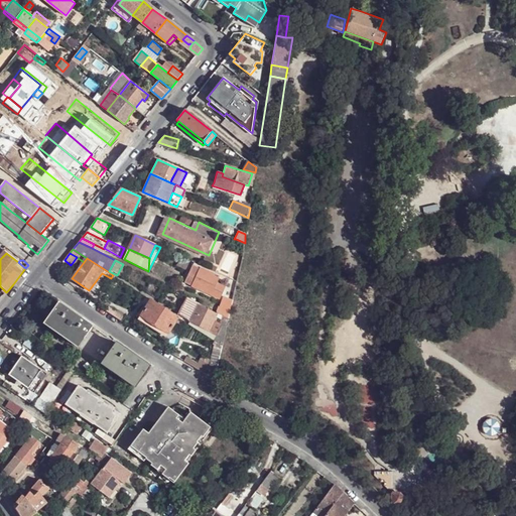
[(191,285),(201,268),(192,265),(185,282),(191,285)]
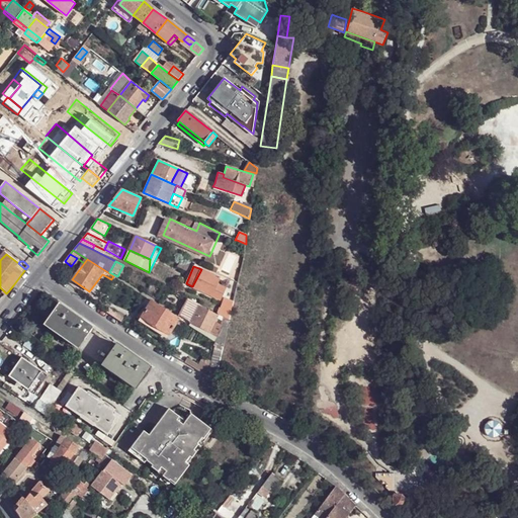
[(221,275),(202,267),(201,269),(220,278),(221,275)]
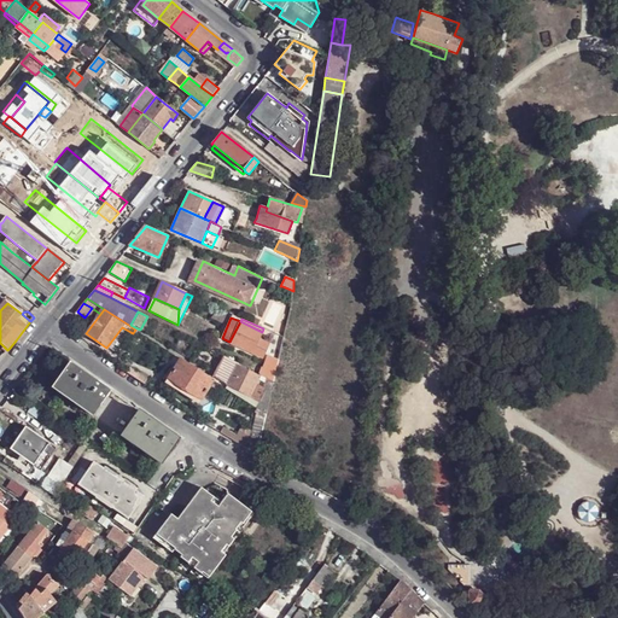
[(229,342),(254,353),(260,340),(261,334),(262,332),(240,321),(229,342)]
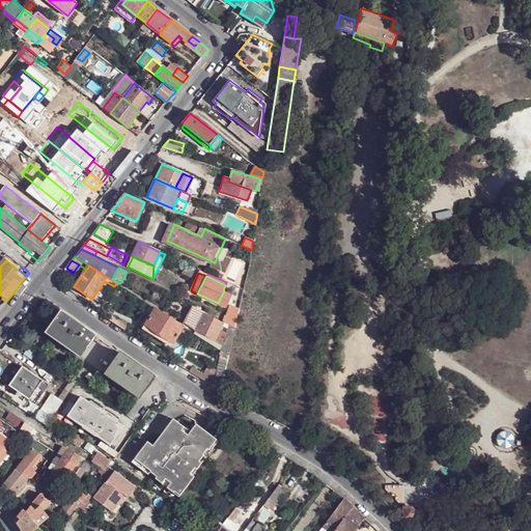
[(105,281),(91,299),(99,303),(108,288),(110,289),(112,285),(105,281)]
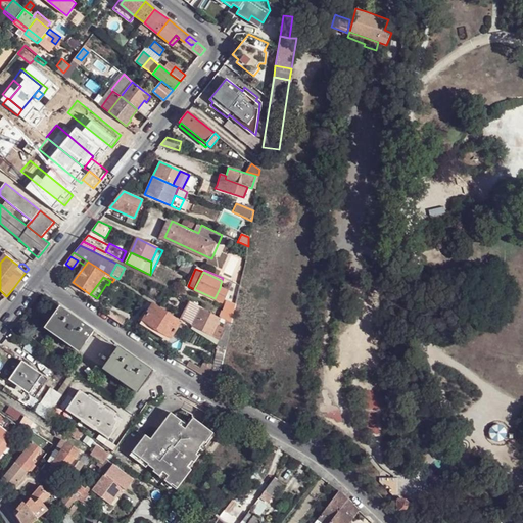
[(221,283),(231,287),(232,282),(223,278),(222,281),(221,283)]
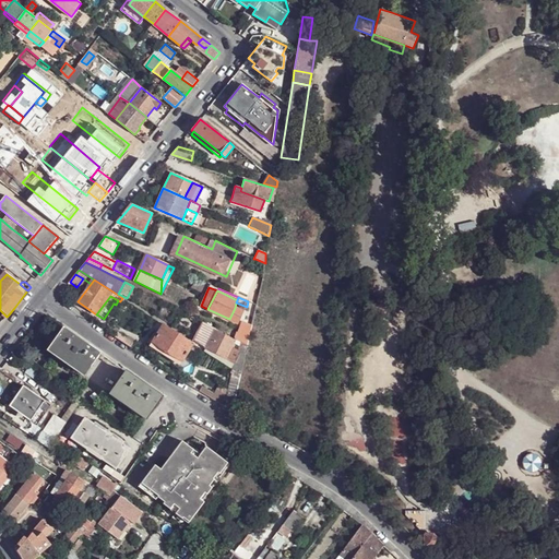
[(257,306),(248,301),(247,307),(246,313),(253,316),(257,306)]
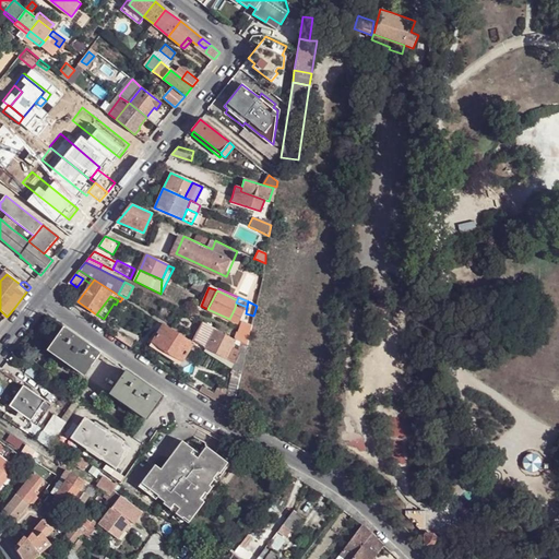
[(245,312),(235,308),(229,319),(239,323),(245,312)]
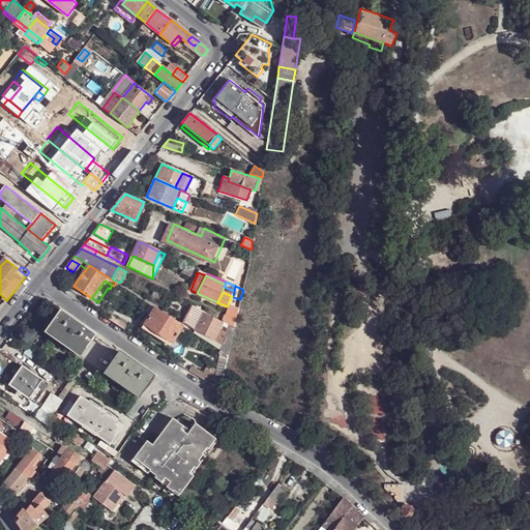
[(233,297),(230,304),(239,308),(240,299),(233,297)]
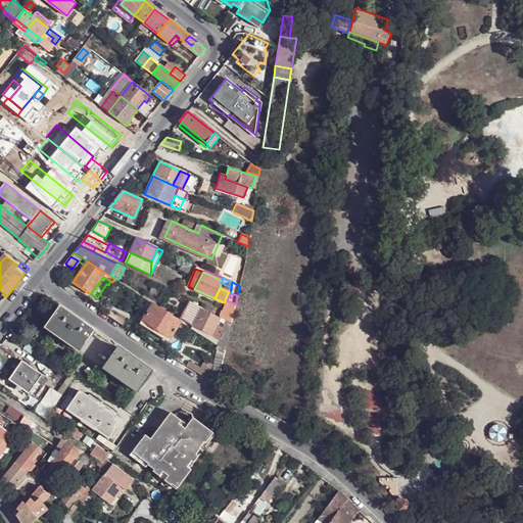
[(192,326),(201,307),(199,305),(189,300),(181,318),(192,326)]
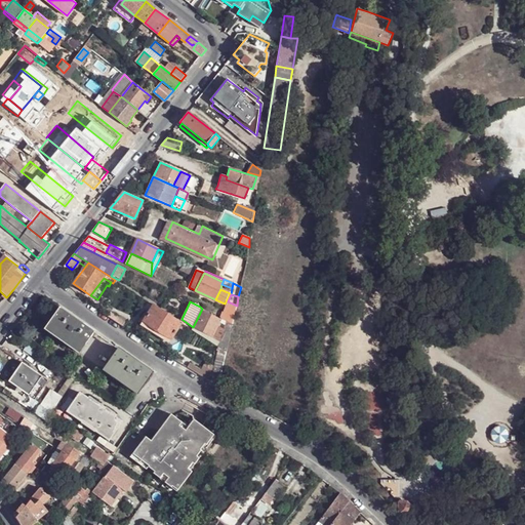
[(223,317),(233,321),(237,306),(228,301),(223,317)]
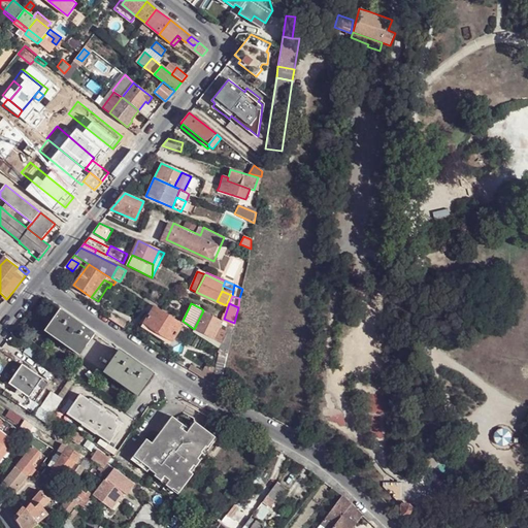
[(183,325),(155,306),(151,312),(144,323),(172,341),(183,325)]
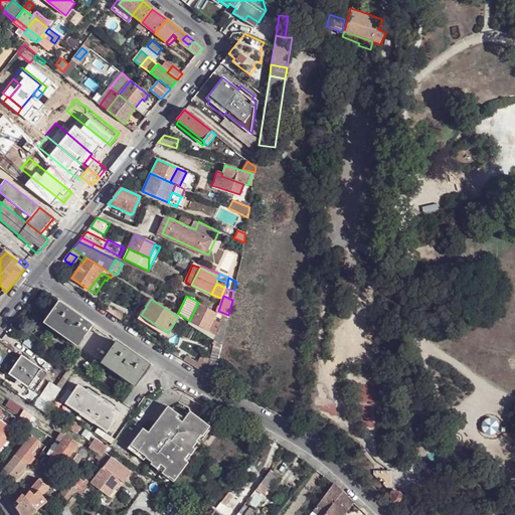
[(92,324),(59,302),(51,312),(48,317),(44,322),(76,345),(92,324)]
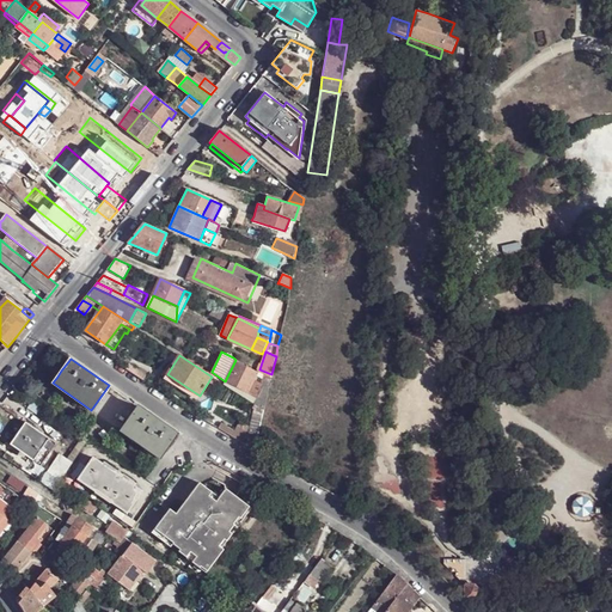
[(258,372),(236,360),(225,381),(248,392),(254,380),(258,372)]
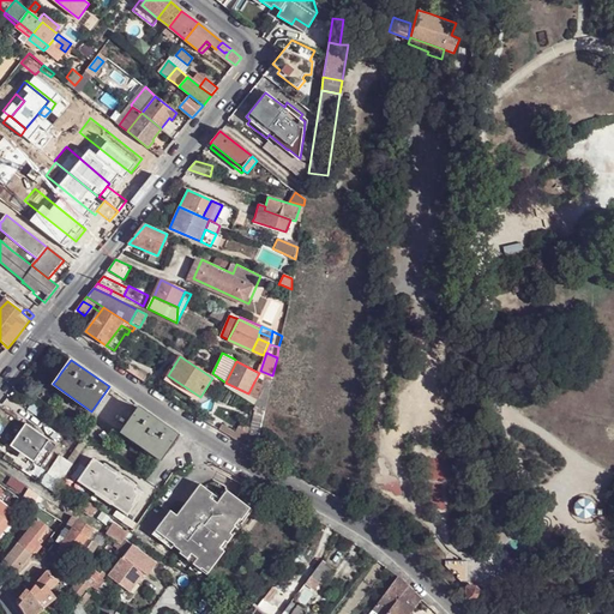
[(130,366),(127,371),(134,375),(138,371),(130,366)]
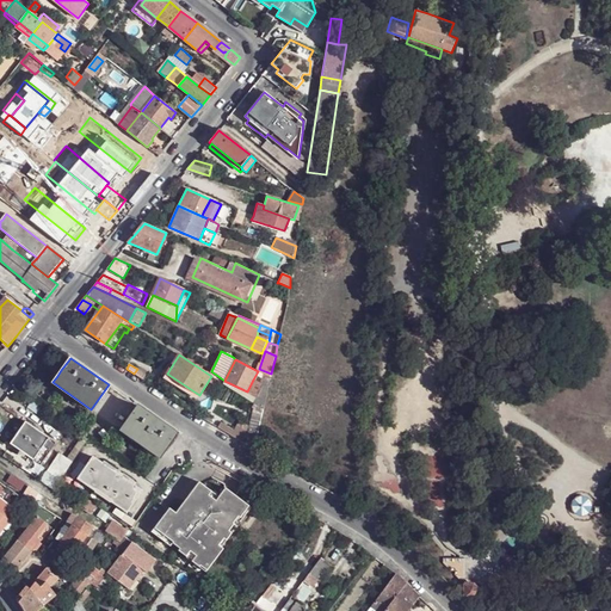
[(50,370),(57,376),(61,370),(54,365),(50,370)]
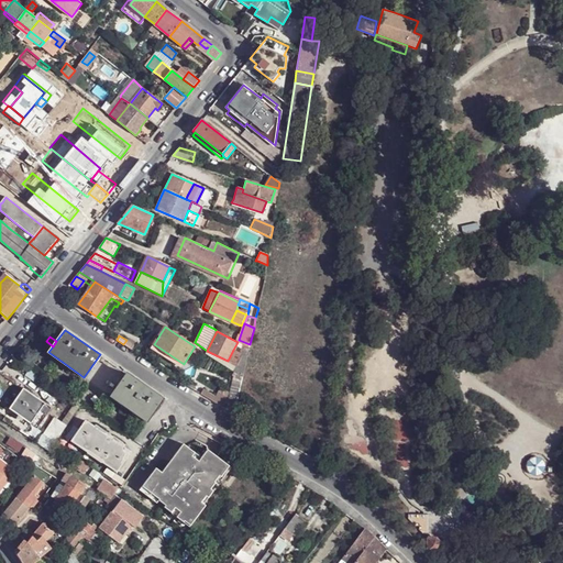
[(242,375),(244,366),(249,349),(249,346),(243,344),(242,343),(239,352),(241,353),(242,354),(238,362),(239,363),(234,372),(236,373),(242,377),(242,375)]
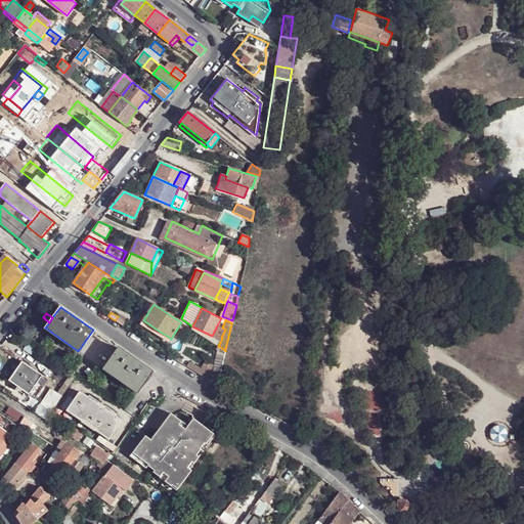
[(212,336),(220,340),(221,338),(221,337),(225,330),(224,329),(222,328),(217,325),(212,336)]
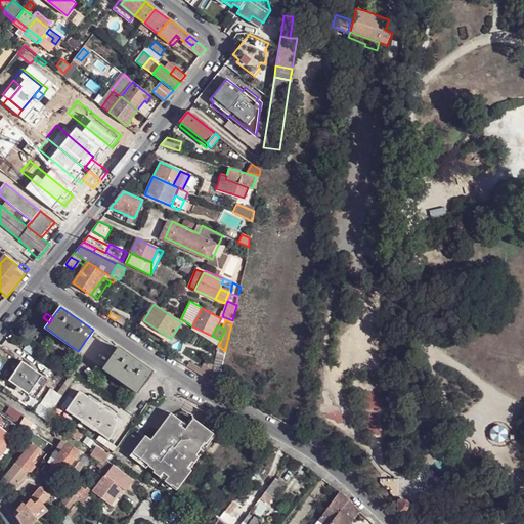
[(15,342),(19,337),(14,333),(10,337),(15,342)]
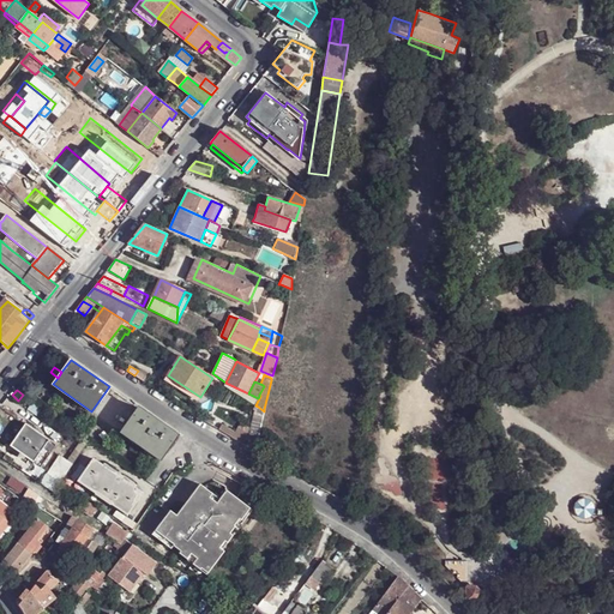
[(160,459),(178,434),(139,408),(121,432),(160,459)]
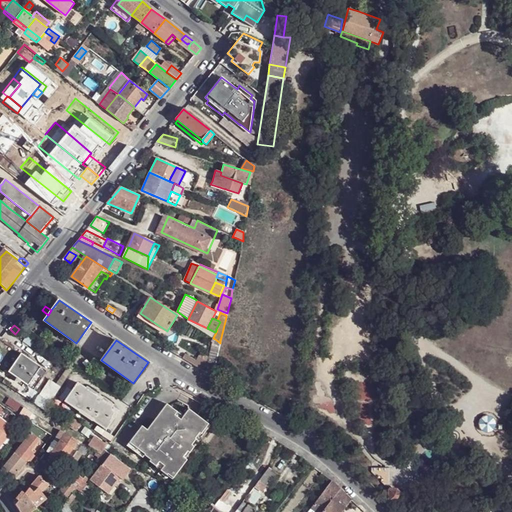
[(205,371),(212,376),(220,344),(211,342),(205,366),(205,371)]
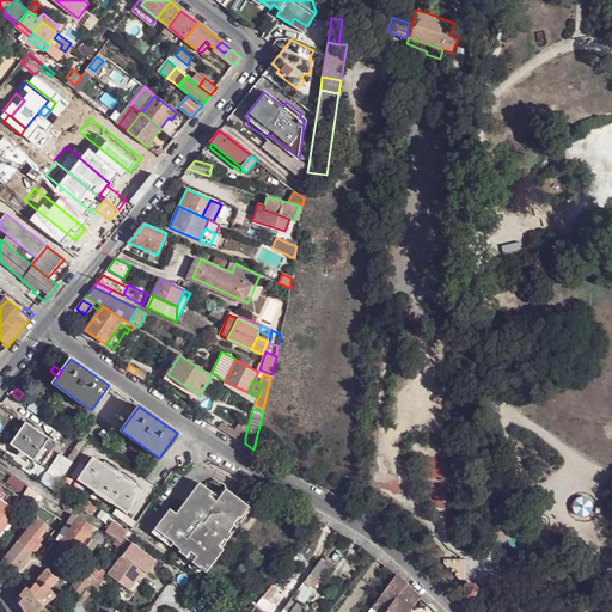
[(204,412),(201,417),(207,421),(210,423),(214,418),(204,412)]
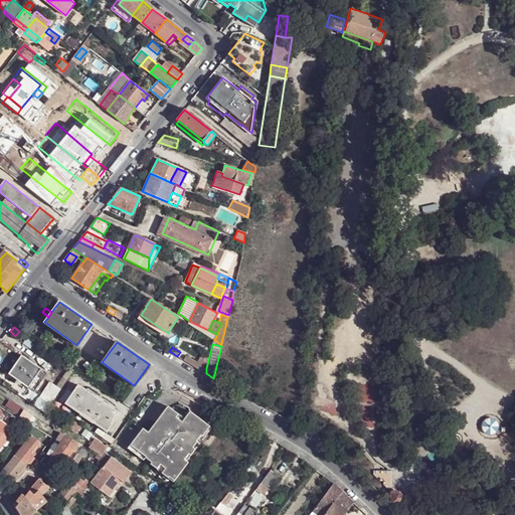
[(22,355),(9,374),(18,380),(22,382),(29,387),(34,379),(42,369),(22,355)]
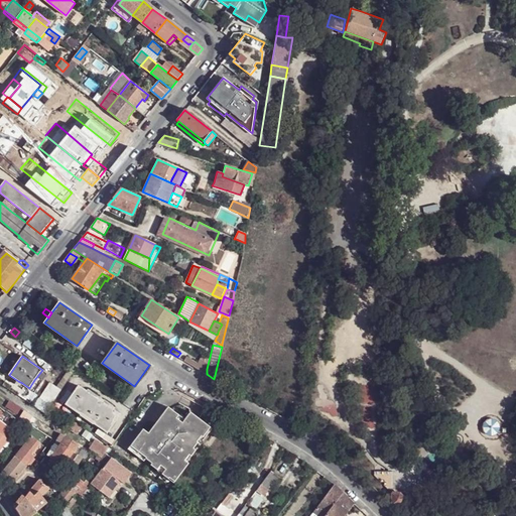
[(62,390),(73,376),(70,374),(59,388),(62,390)]
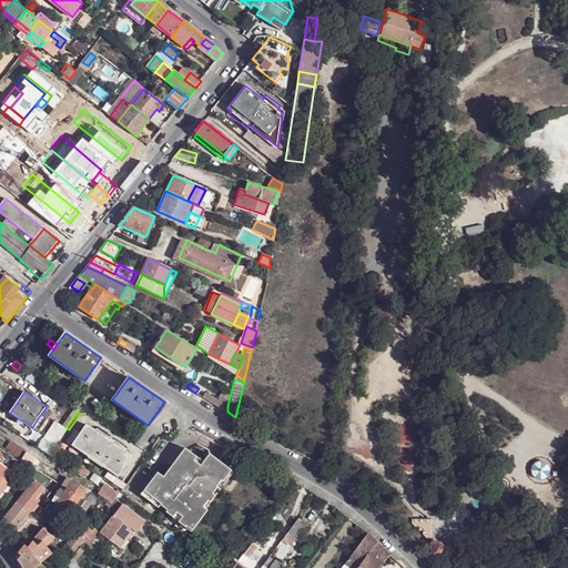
[(38,418),(32,427),(39,432),(46,424),(38,418)]
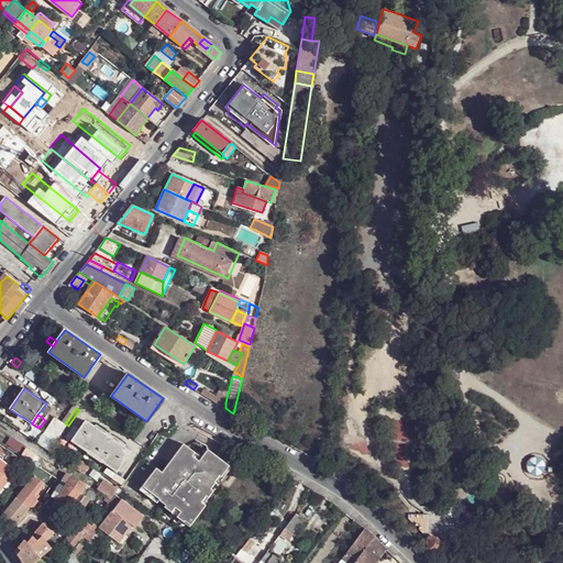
[(56,442),(68,426),(65,423),(56,418),(44,434),(47,437),(56,442)]
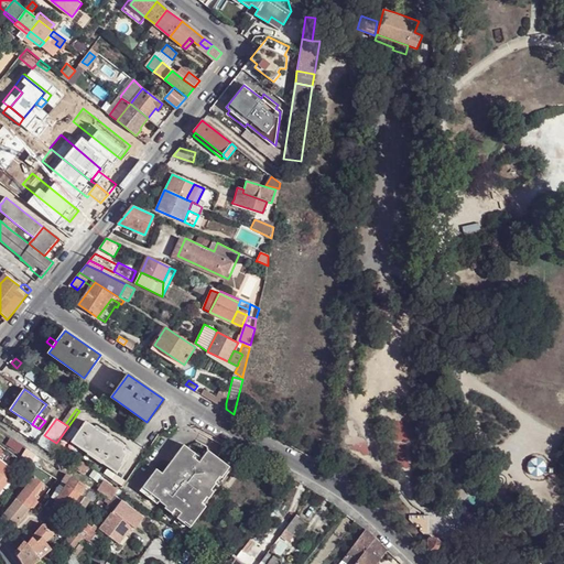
[(73,442),(88,453),(89,452),(104,462),(102,464),(117,474),(131,453),(123,447),(112,440),(106,435),(95,427),(86,422),(73,442)]
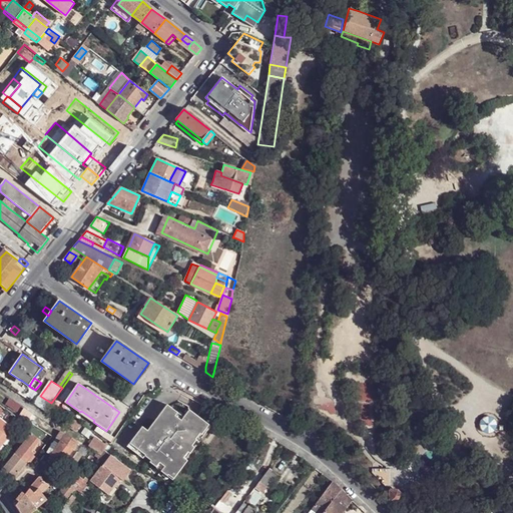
[(98,394),(88,387),(86,389),(96,396),(98,394)]
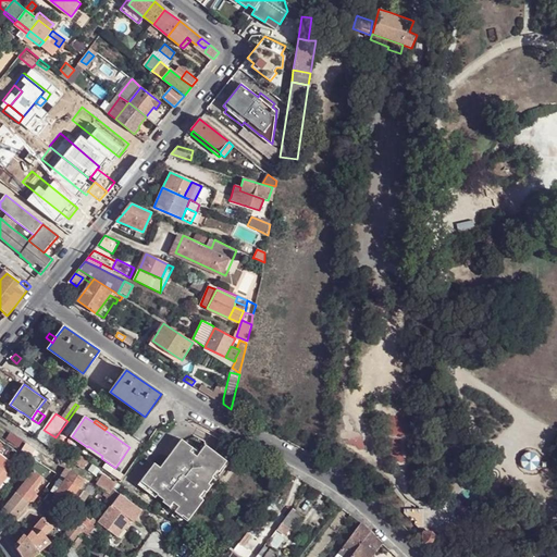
[(56,437),(47,432),(42,437),(44,438),(42,440),(41,442),(50,447),(56,437)]
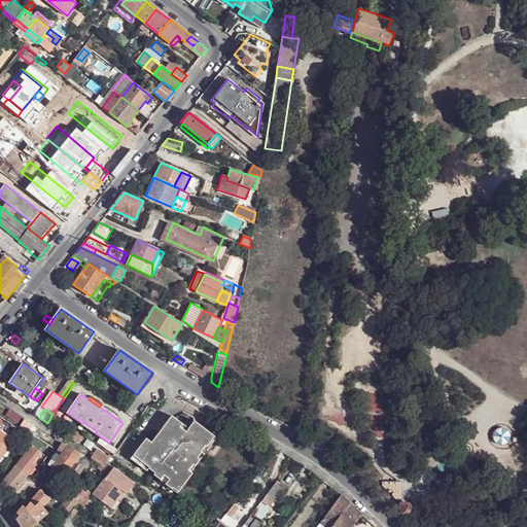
[(116,415),(106,409),(105,411),(115,418),(116,415)]
